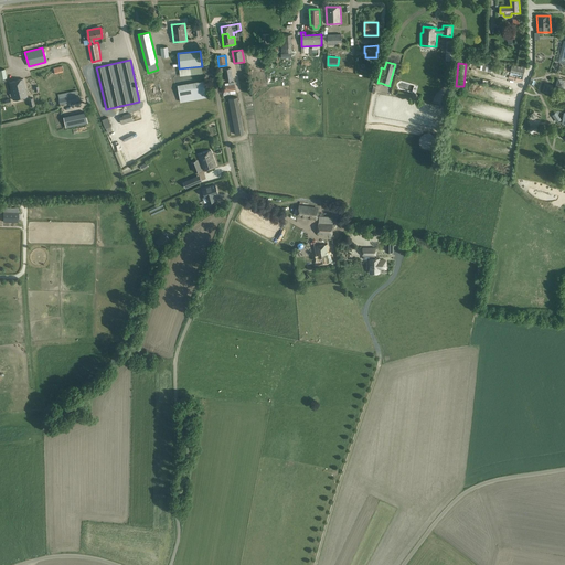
[(525,68),(512,65),(510,64),(508,70),(511,71),(510,73),(523,76),(525,68)]
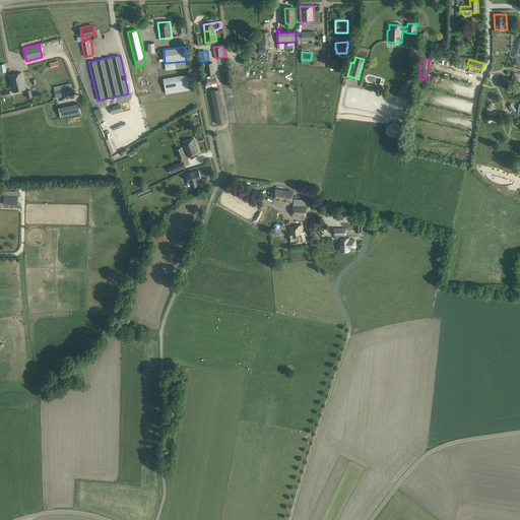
[(214,74),(212,62),(208,63),(208,62),(202,63),(203,66),(206,66),(207,75),(214,74)]
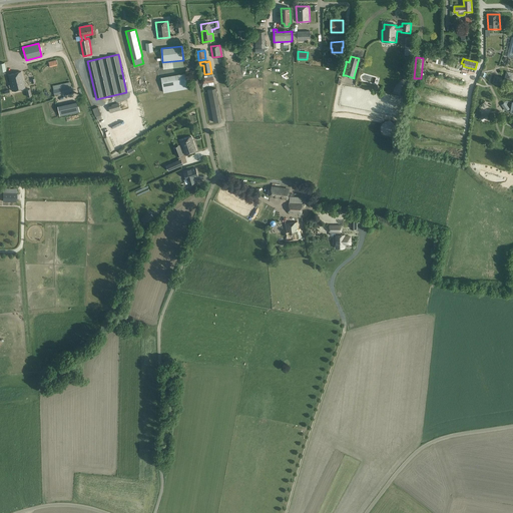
[(8,75),(12,91),(25,87),(21,71),(8,75)]
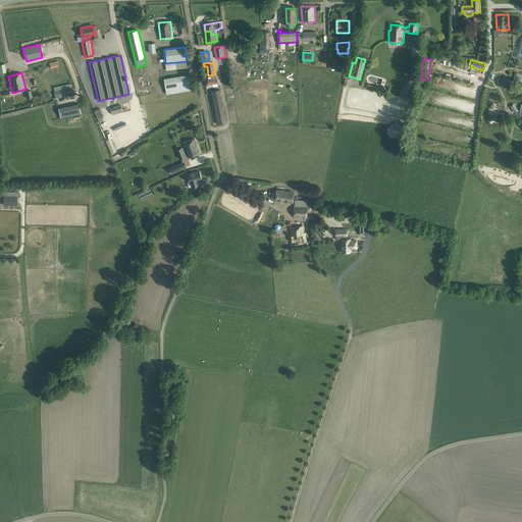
[(521,83),(521,79),(521,73),(515,72),(513,81),(521,83)]
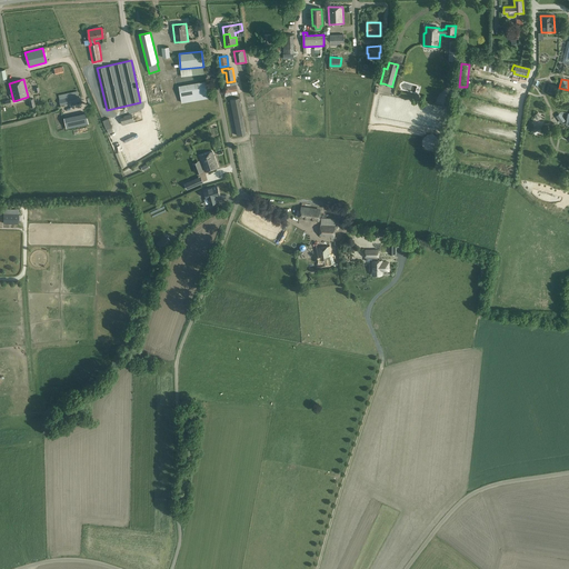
[(181,102),(209,98),(206,81),(179,86),(181,102)]
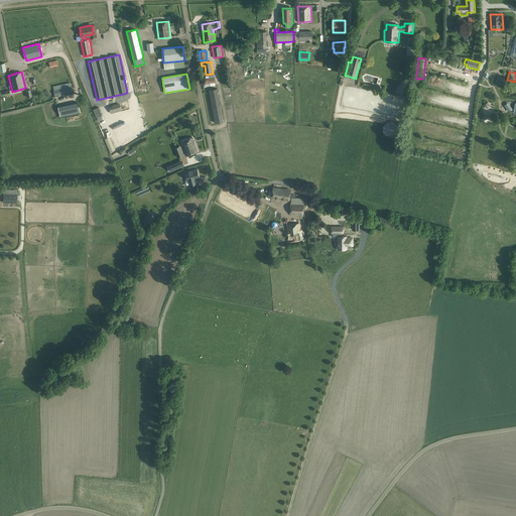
[(214,75),(206,76),(206,79),(203,79),(204,85),(205,89),(215,88),(214,75)]
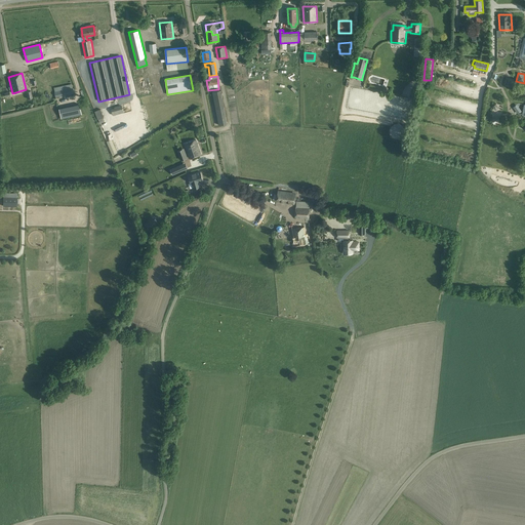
[(512,88),(514,79),(506,77),(502,85),(512,88)]
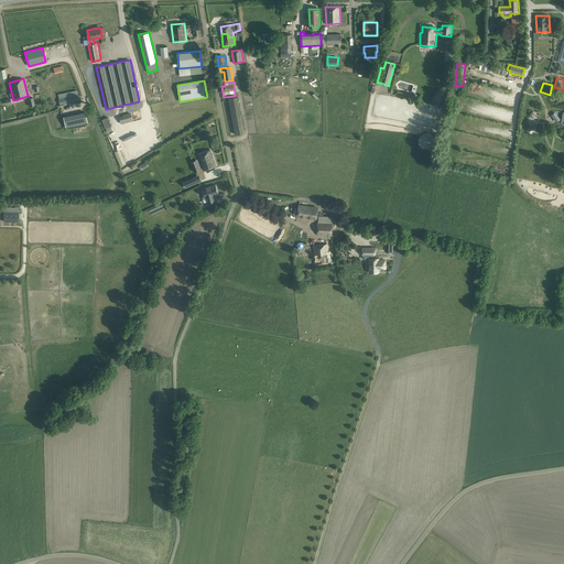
[(78,95),(58,99),(60,105),(79,100),(78,95)]
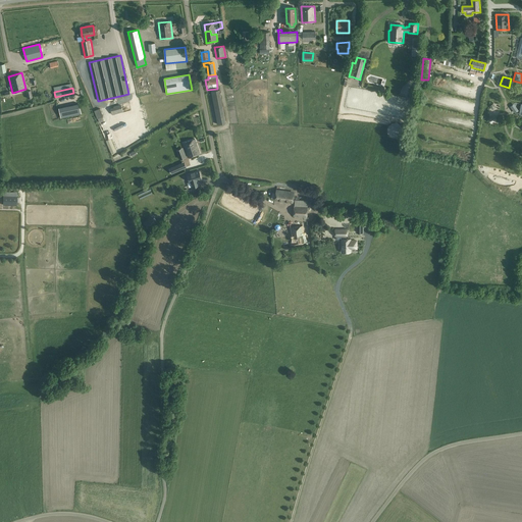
[(211,92),(214,110),(218,124),(226,123),(223,108),(219,90),(211,92)]
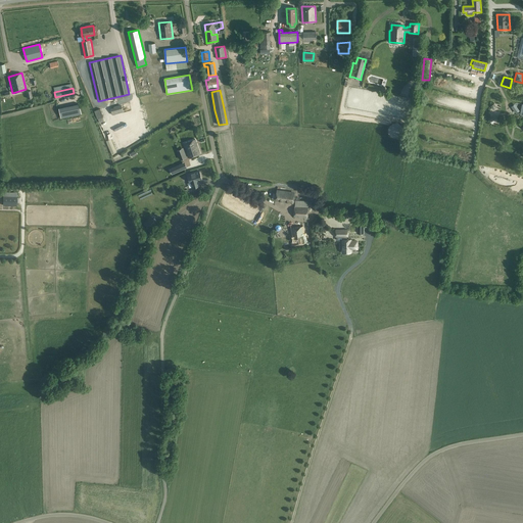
[(110,108),(112,115),(124,112),(122,104),(113,106),(113,107),(110,108)]
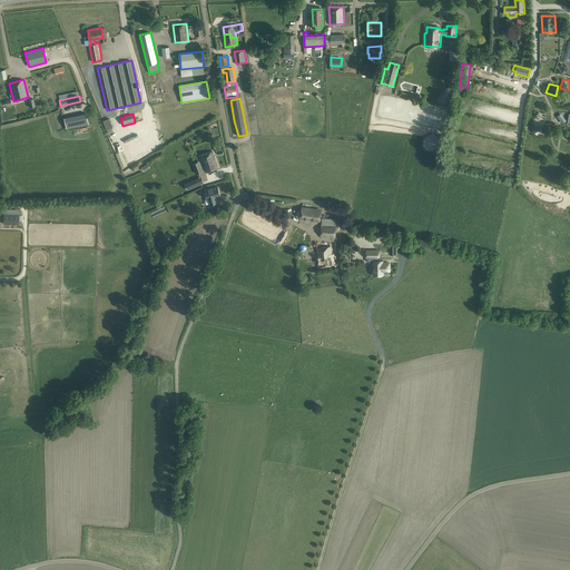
[(109,134),(115,130),(111,121),(105,125),(109,134)]
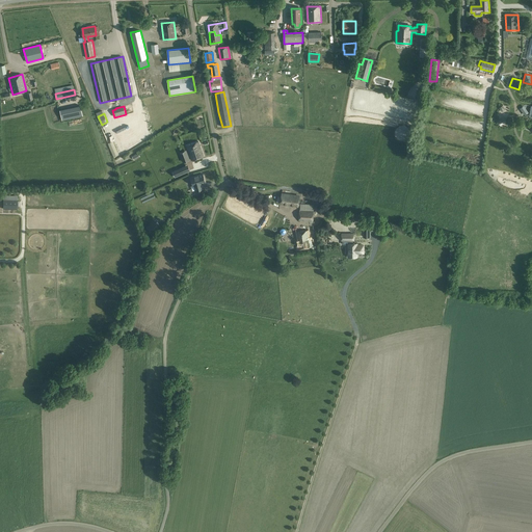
[(198,141),(187,145),(188,151),(190,150),(191,154),(190,154),(192,160),(204,156),(198,141)]
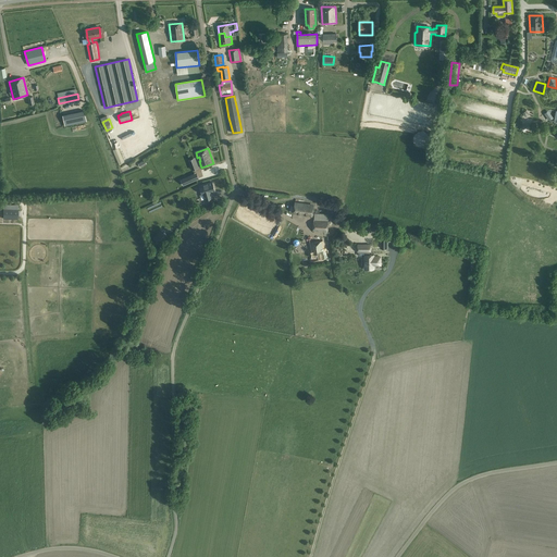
[(199,178),(197,173),(181,180),(184,185),(199,178)]
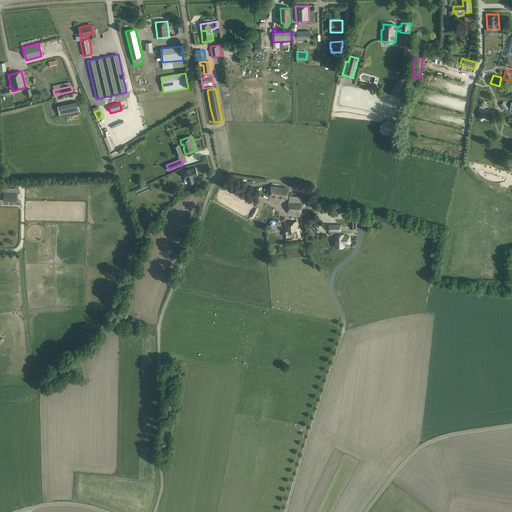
[(194,176),(198,175),(195,167),(183,171),(186,178),(187,178),(188,183),(195,181),(194,176)]
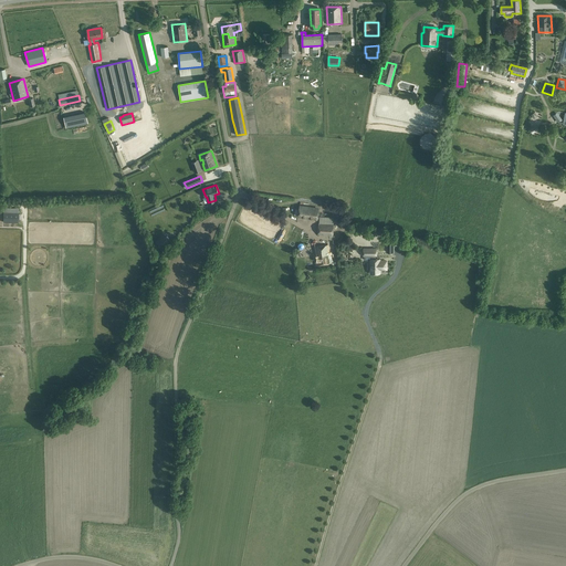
[(318,209),(300,207),(299,216),(317,219),(318,209)]
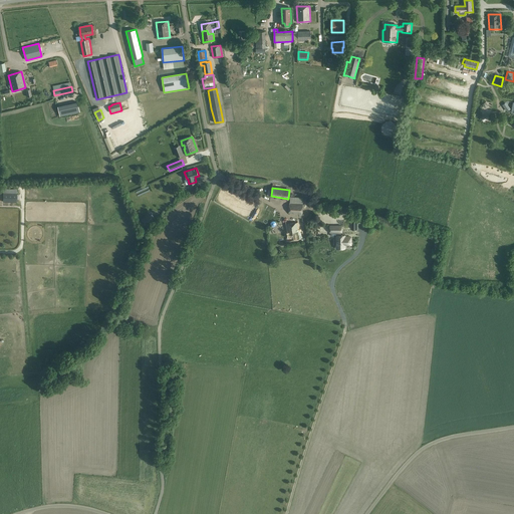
[(17,202),(17,193),(3,193),(3,202),(17,202)]
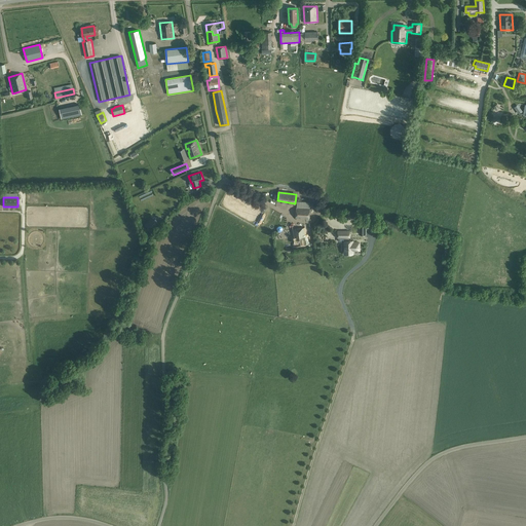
[(296,208),(295,219),(309,220),(310,209),(296,208)]
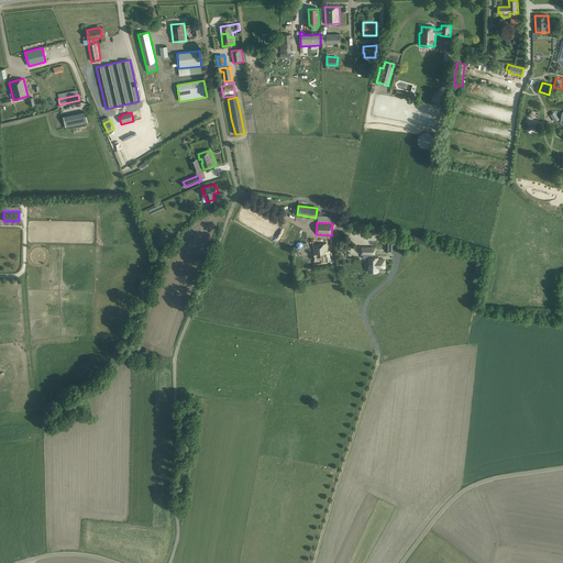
[(165,234),(157,243),(163,247),(170,239),(165,234)]
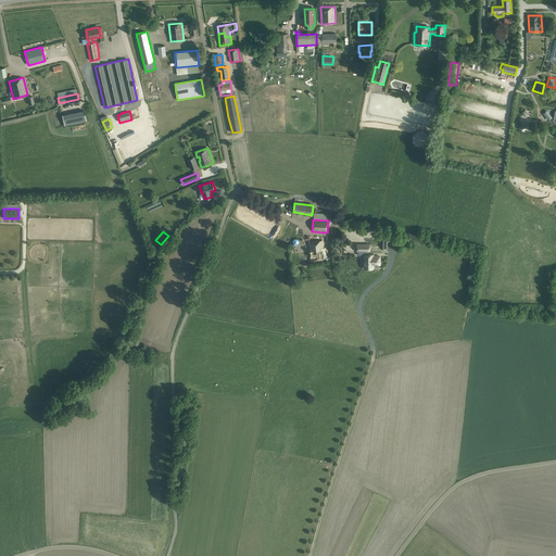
[(310,254),(311,261),(326,258),(325,252),(325,250),(326,250),(326,248),(325,248),(323,248),(323,241),(310,243),(311,251),(310,252),(310,254)]
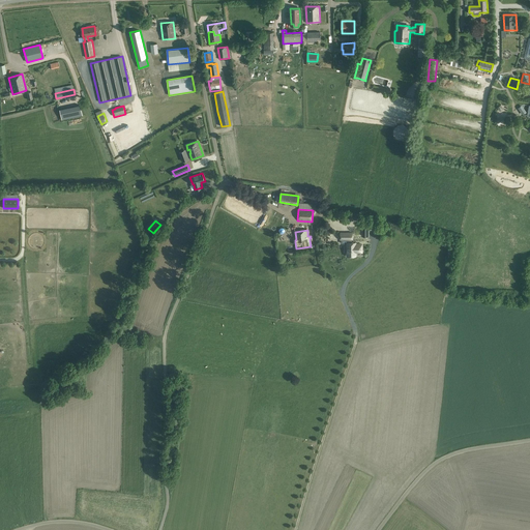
[(341,233),(341,239),(348,239),(348,243),(347,243),(347,247),(345,247),(345,252),(347,252),(347,256),(348,256),(348,257),(352,257),(352,256),(355,256),(355,253),(362,253),(362,244),(355,244),(355,243),(351,243),(351,239),(352,239),(352,233),(341,233)]
